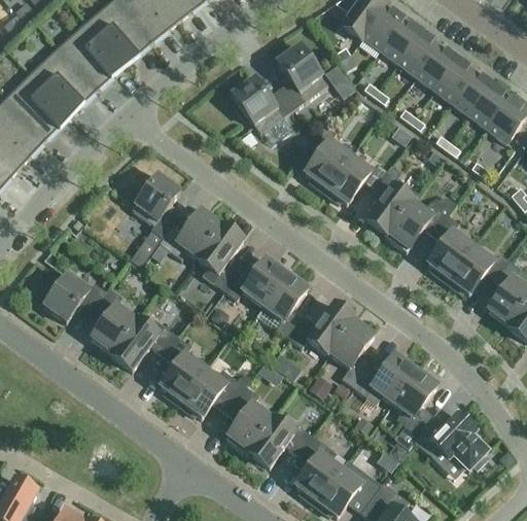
[(49,1),(48,0),(32,0),(39,9),(49,1)]
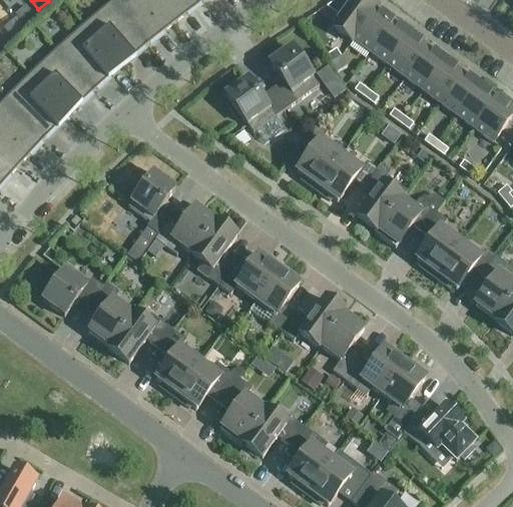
[(110,0),(83,22),(122,67),(136,56),(134,53),(147,42),(112,0),(110,0)]
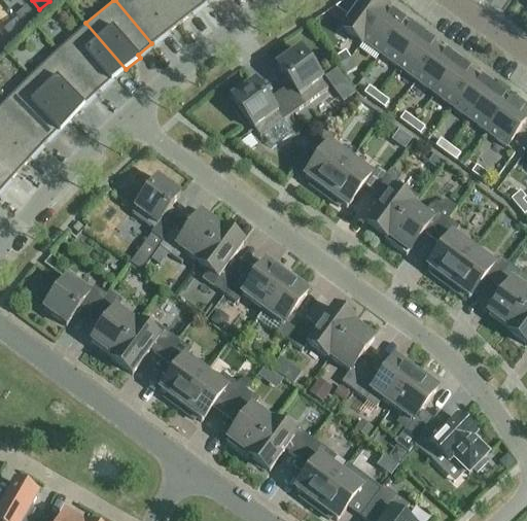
[(115,0),(151,43),(179,21),(164,0),(115,0)]
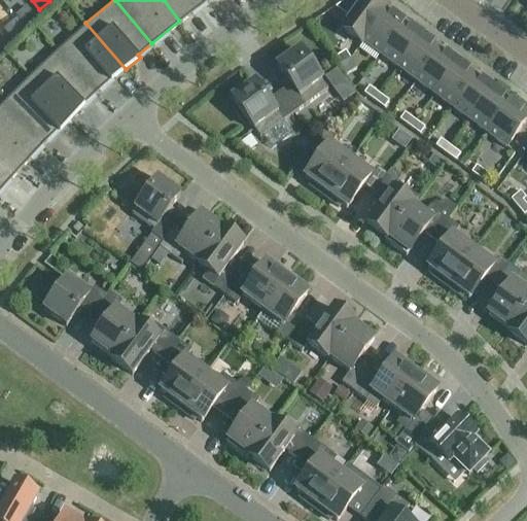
[(164,0),(179,21),(208,0),(164,0)]
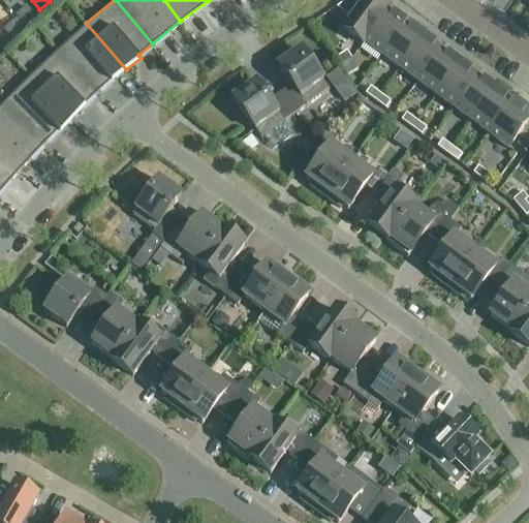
[(349,11),(356,0),(343,0),(339,3),(349,11)]
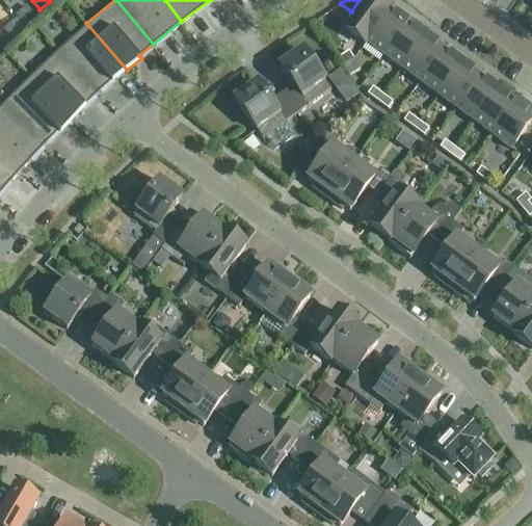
[(365,0),(346,27),(365,41),(391,4),(384,0),(365,0)]
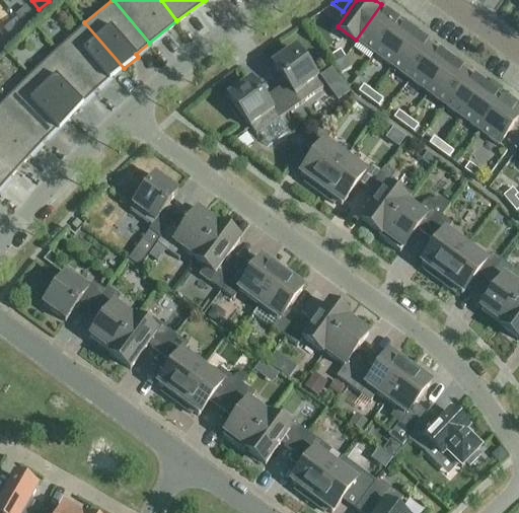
[(357,39),(374,51),(396,20),(380,8),(382,5),(381,4),(356,40),(357,39)]
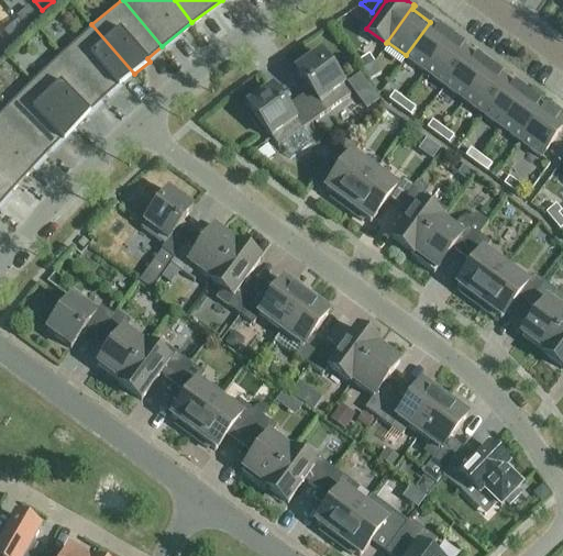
[(11,39),(24,26),(15,17),(2,28),(11,39)]
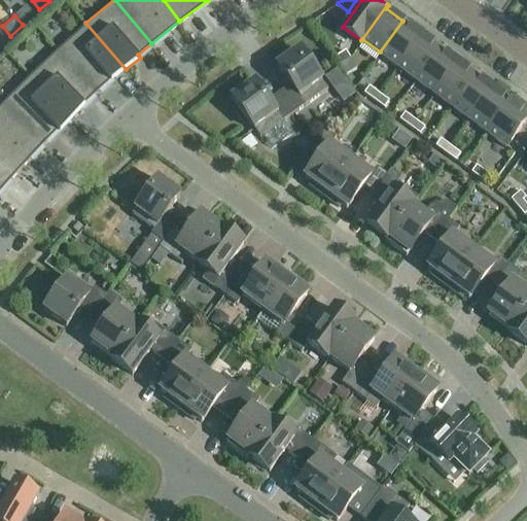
[(380,51),(398,65),(421,34),(402,21),(380,51)]
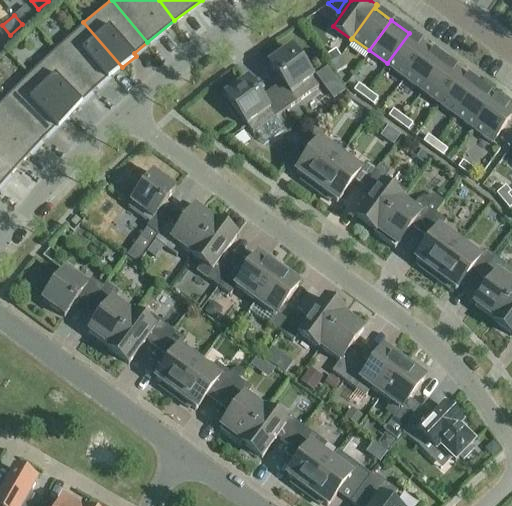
[(83,22),(56,47),(94,88),(107,77),(108,78),(122,67),(83,22)]
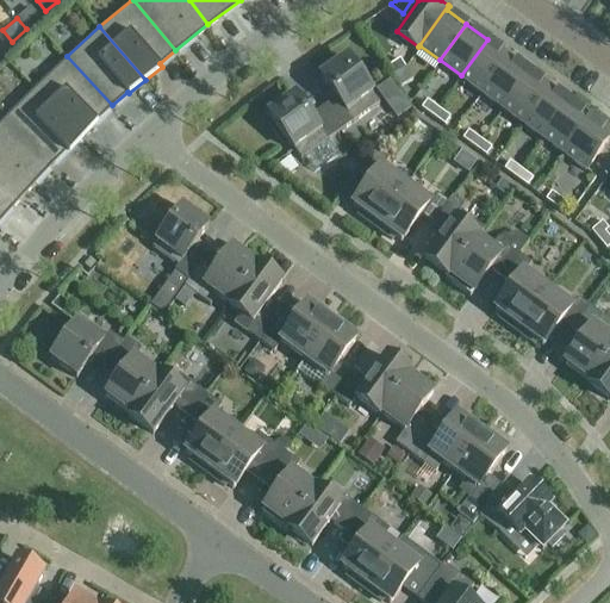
[(461,75),(481,91),(508,54),(487,39),(461,75)]
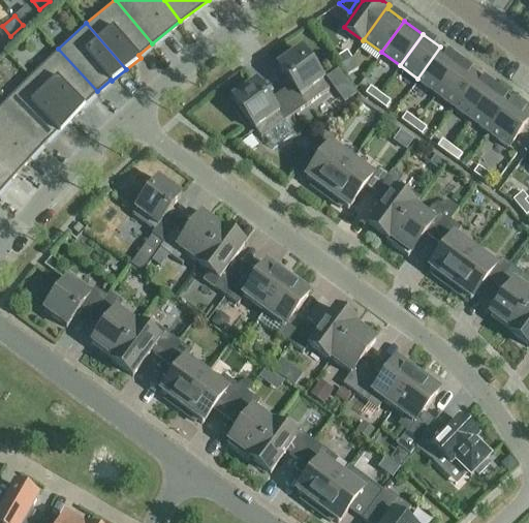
[(300,47),(278,63),(291,82),(280,90),(294,111),(329,86),(300,47)]
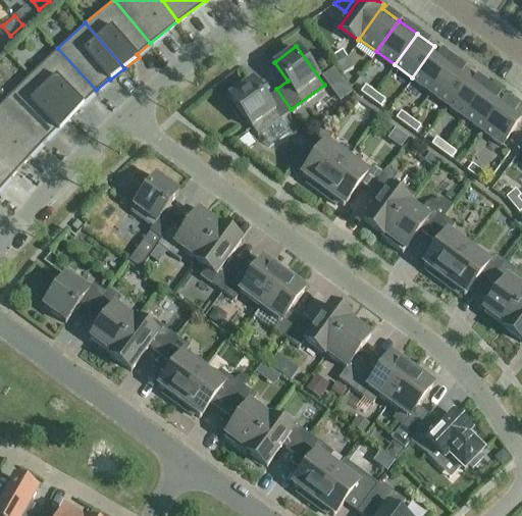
[(412,78),(429,91),(453,59),(434,46),(412,78)]
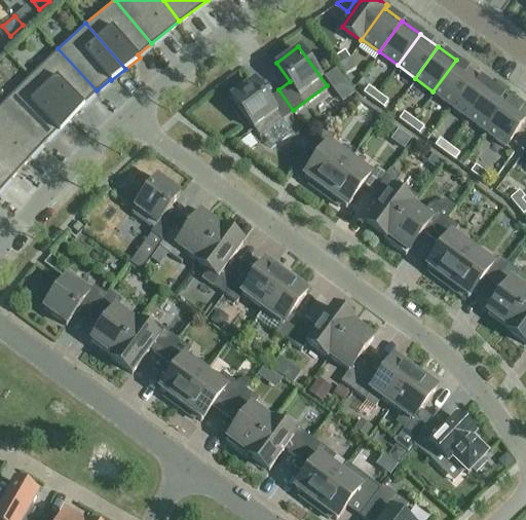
[(58,48),(30,74),(72,117),(84,104),(83,103),(97,90),(58,48)]
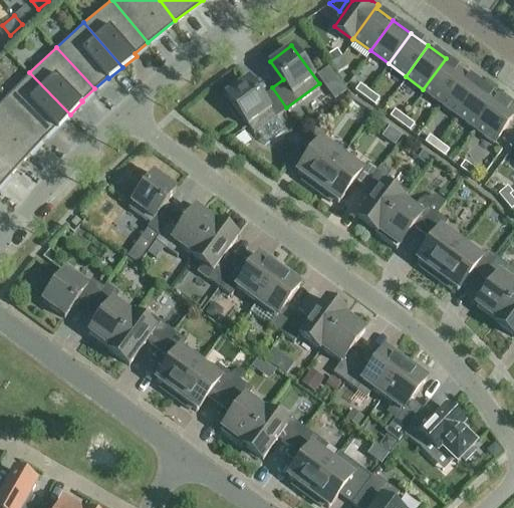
[(326,53),(330,60),(341,54),(336,47),(326,53)]
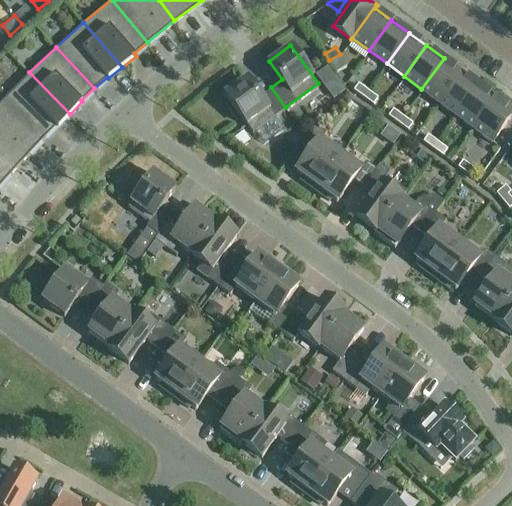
[(340,54),(329,60),(336,70),(346,64),(340,54)]
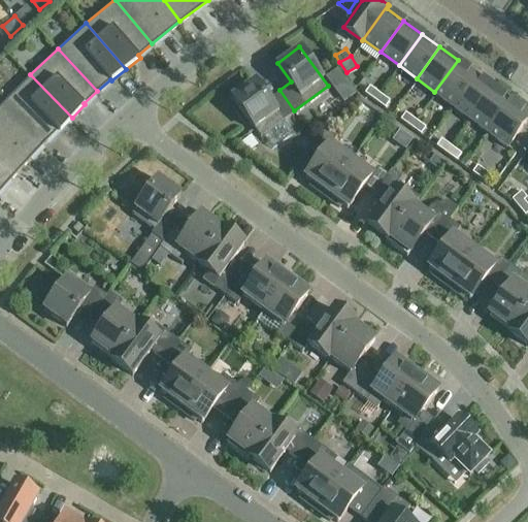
[(434,92),(453,104),(475,73),(458,60),(434,92)]
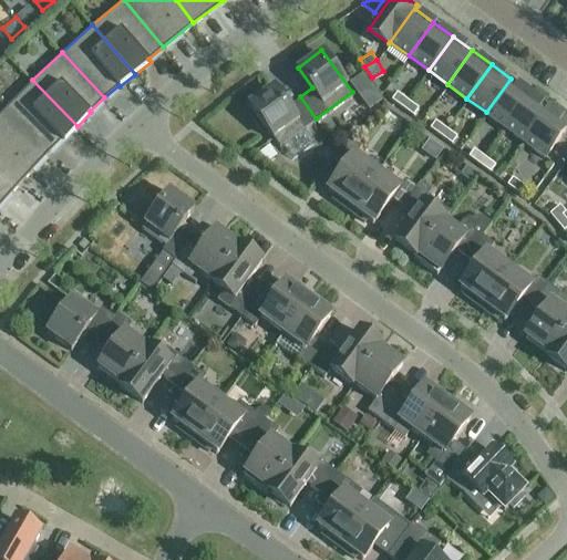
[(362,71),(350,80),(369,106),(381,97),(362,71)]
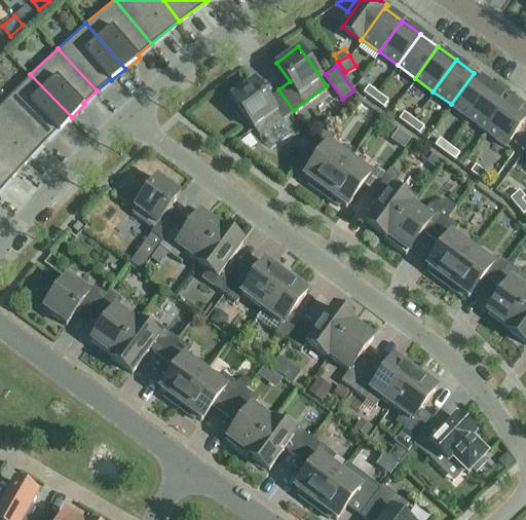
[(451,104),(468,117),(492,86),(474,73),(451,104)]
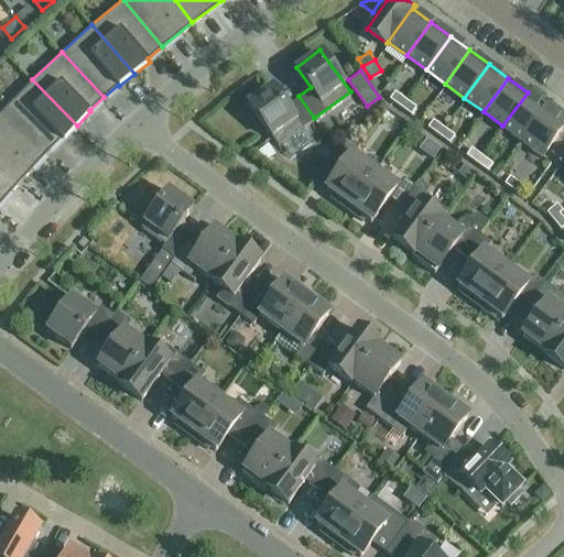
[(32,79),(3,108),(47,151),(62,138),(64,140),(77,126),(32,79)]
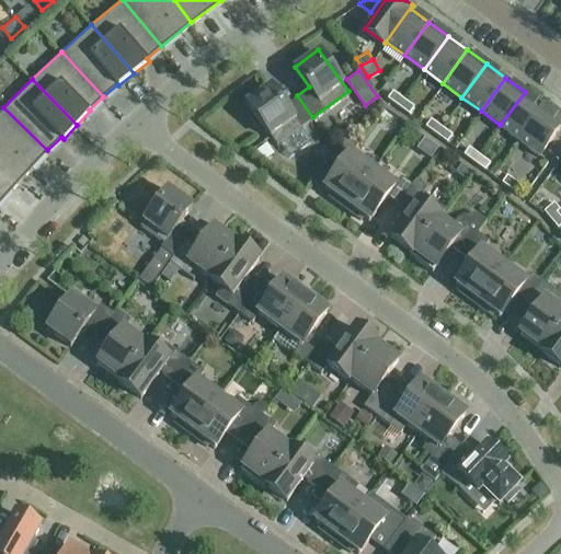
[(271,84),(247,101),(276,143),(312,117),(297,95),(285,104),(271,84)]
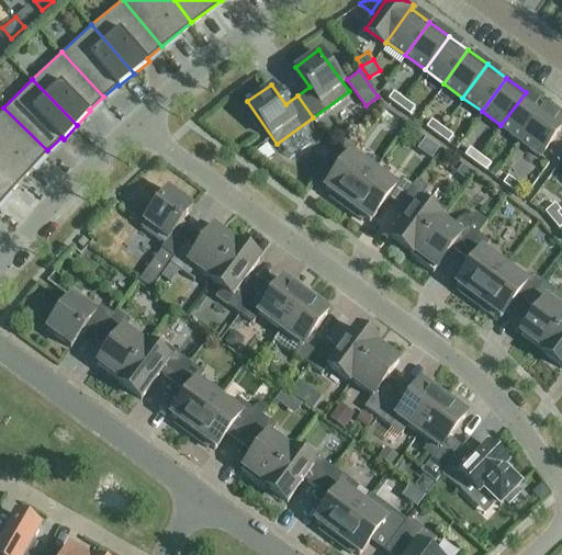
[(388,97),(398,104),(404,97),(393,89),(388,97)]
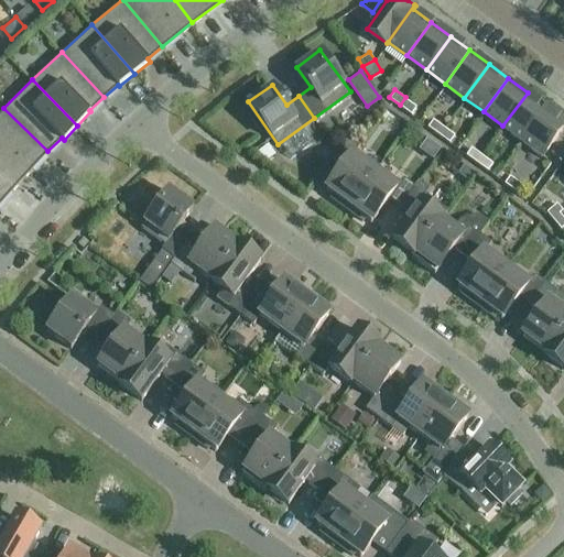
[(502,126),(522,140),(546,107),(528,93),(502,126)]
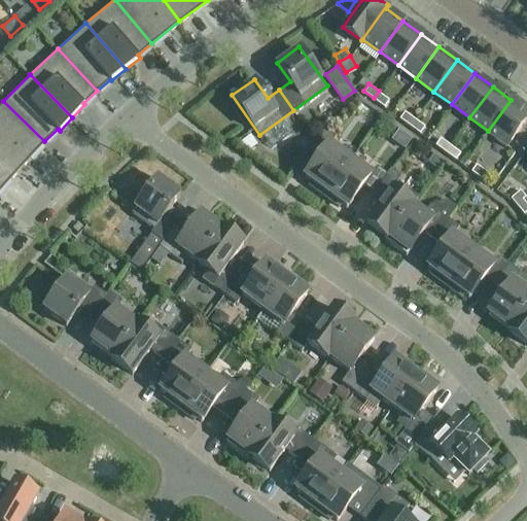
[(379,91),(374,98),(384,105),(389,99),(379,91)]
